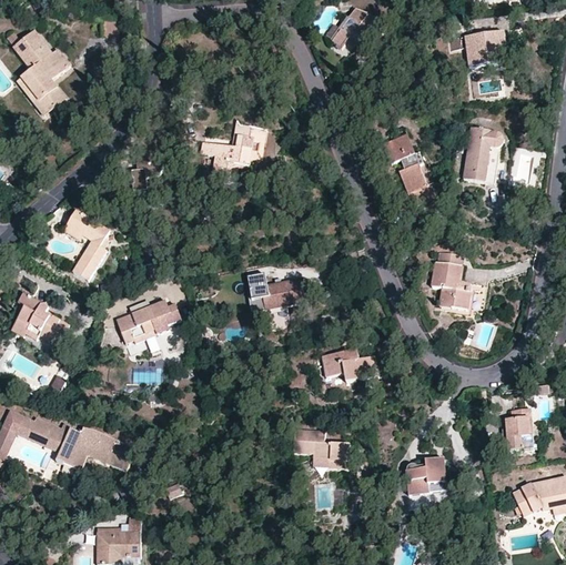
[(373,13),(353,8),(339,27),(331,38),(341,46),(346,38),(366,52),(386,24),(373,13)]
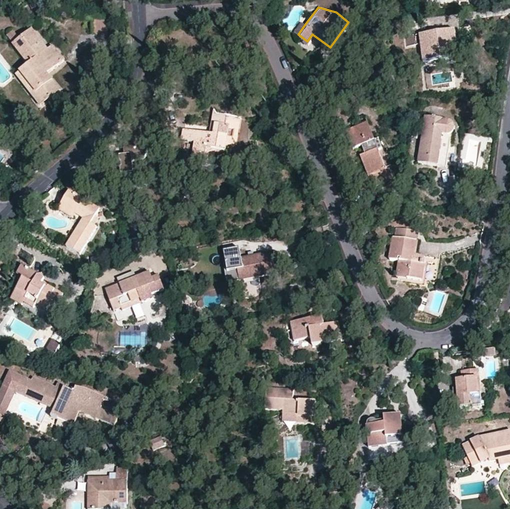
[(107,17),(93,14),(90,26),(105,29),(107,17)]
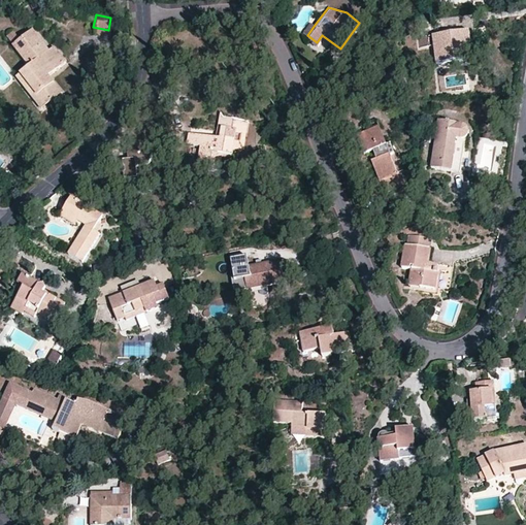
[(301,30),(307,35),(315,25),(308,20),(301,30)]
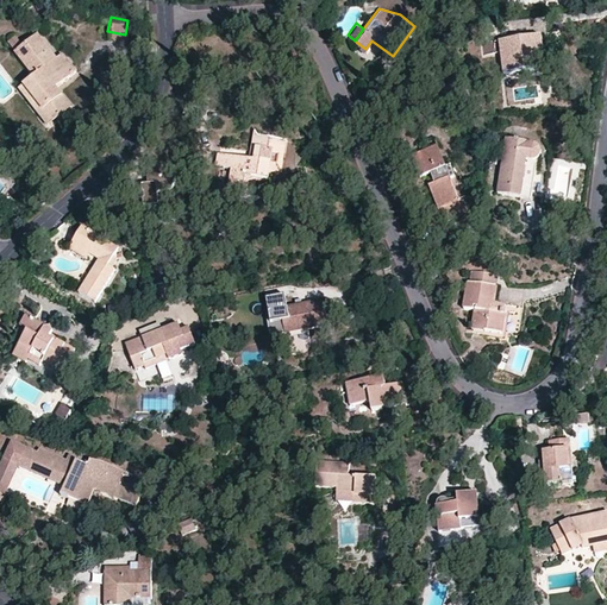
[(6,39),(14,50),(23,43),(13,32),(6,39)]
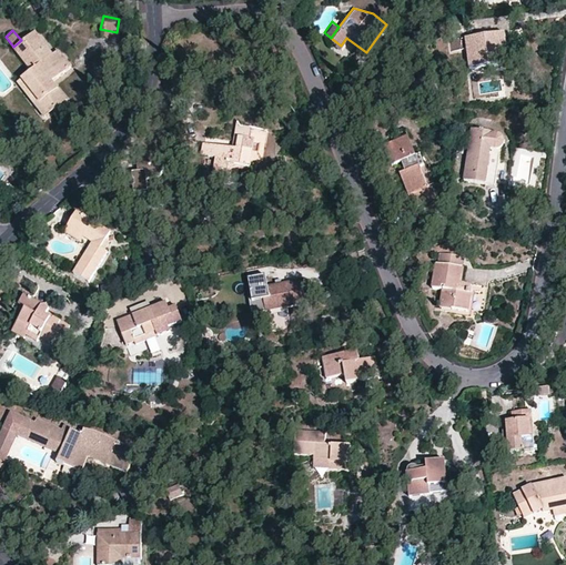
[(34,30),(21,40),(13,47),(30,69),(17,80),(43,114),(66,96),(51,78),(70,63),(58,48),(52,51),(34,30)]
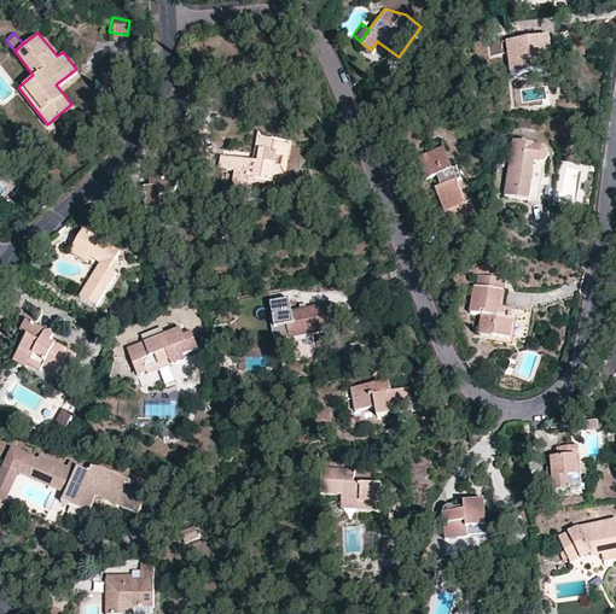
[(548,47),(547,35),(505,40),(510,70),(545,66),(542,48),(548,47)]
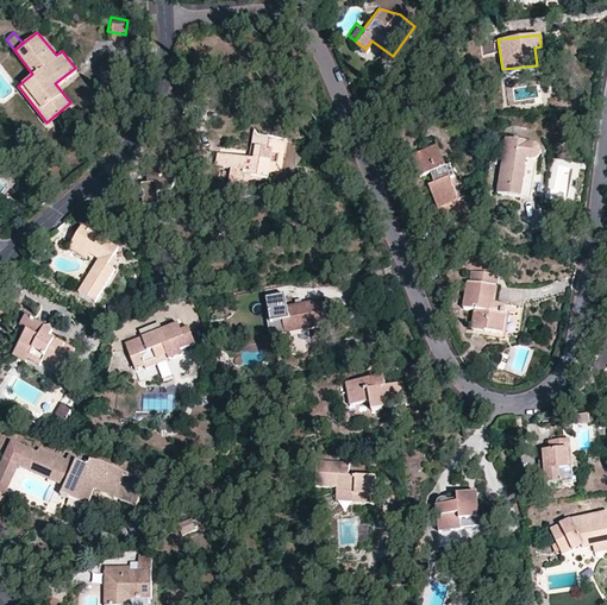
[(275,162),(279,137),(256,133),(252,156),(248,155),(217,150),(214,163),(230,165),(236,166),(232,187),(242,189),(242,193),(252,195),(256,175),(267,176),(268,165),(269,161),(275,162)]
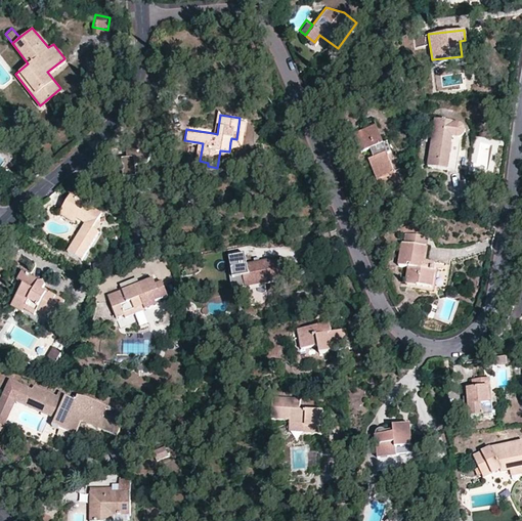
[(460,147),(465,121),(434,117),(426,163),(454,168),(458,147),(460,147)]
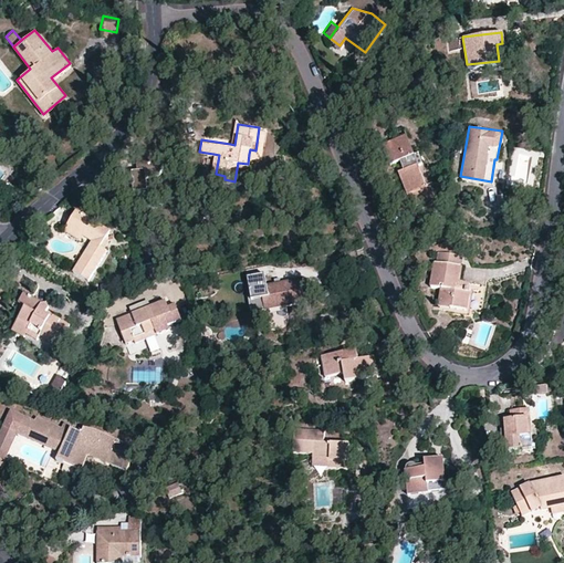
[(265,128),(259,127),(256,150),(250,149),(249,154),(261,156),(265,128)]
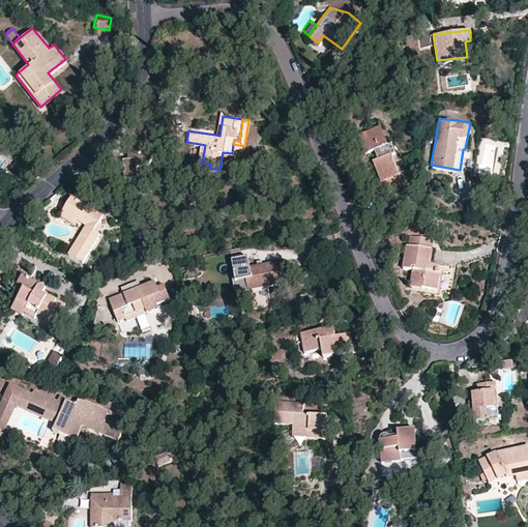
[(378,123),(360,130),(368,151),(373,150),(376,158),(372,160),(379,180),(383,189),(405,180),(398,160),(400,159),(398,154),(394,155),(389,141),(385,143),(378,123)]
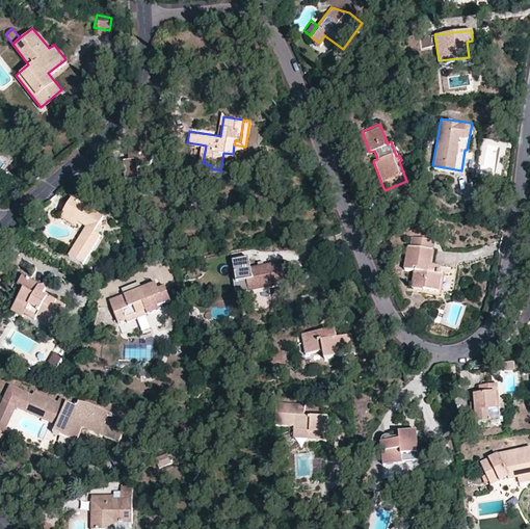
[(365,154),(369,152),(362,131),(356,133),(365,154)]
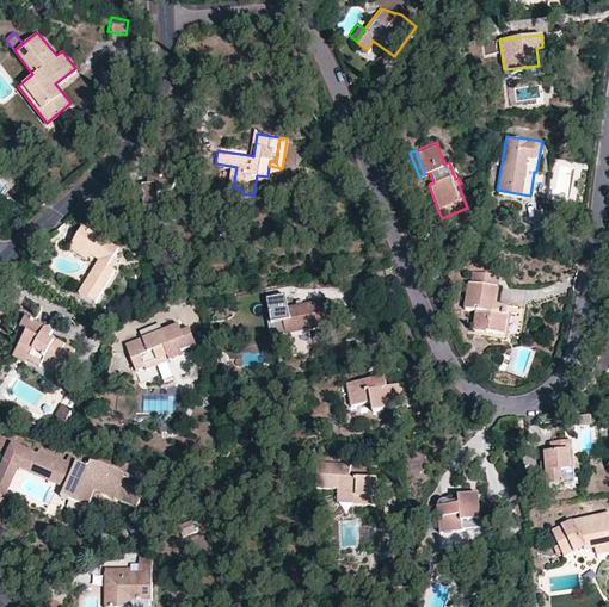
[(112,254),(117,246),(81,223),(71,241),(88,253),(97,258),(78,290),(94,299),(114,267),(111,266),(108,264),(112,254)]
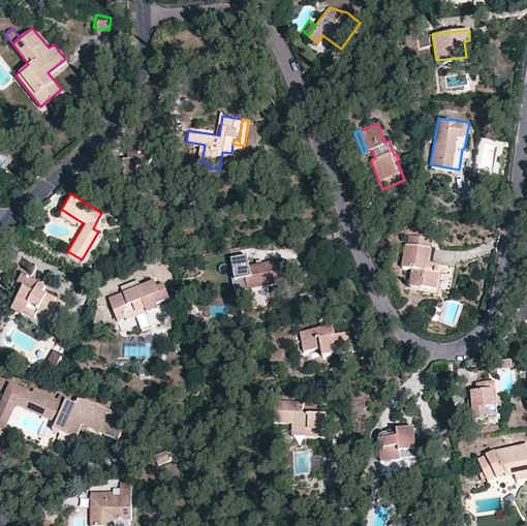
[(73,223),(76,219),(61,209),(58,214),(73,223)]
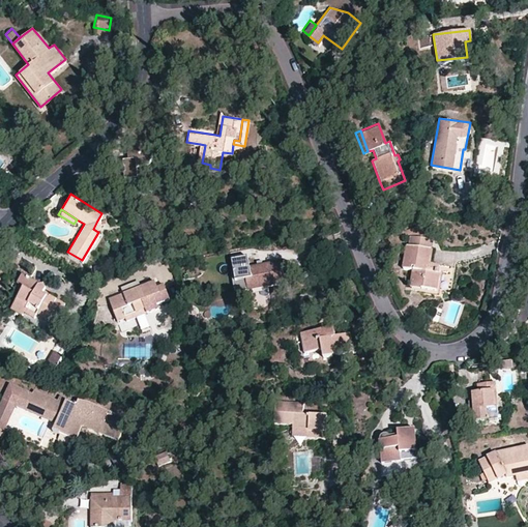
[(428,261),(430,247),(424,246),(427,235),(410,233),(409,244),(405,243),(402,266),(411,267),(409,289),(437,293),(441,264),(428,261)]
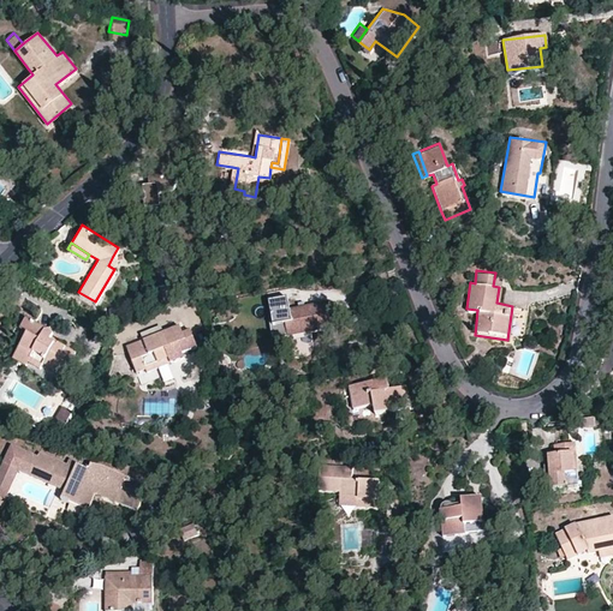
[(329,324),(325,299),(289,305),(285,294),(268,298),(272,322),(284,319),(287,333),(329,324)]
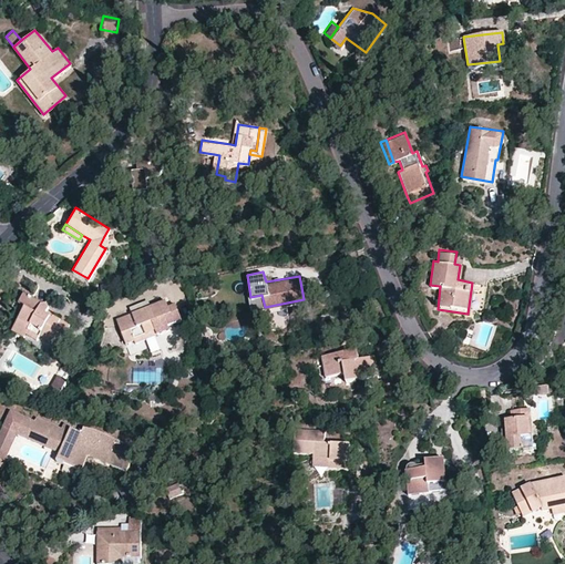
[(17,300),(23,305),(30,294),(23,289),(17,300)]
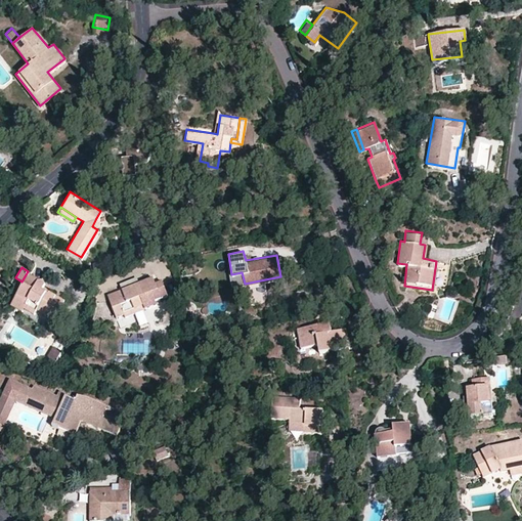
[(62,298),(48,290),(46,293),(41,289),(44,284),(45,281),(28,271),(22,281),(23,281),(15,294),(26,300),(23,306),(33,312),(36,308),(52,317),(62,298)]
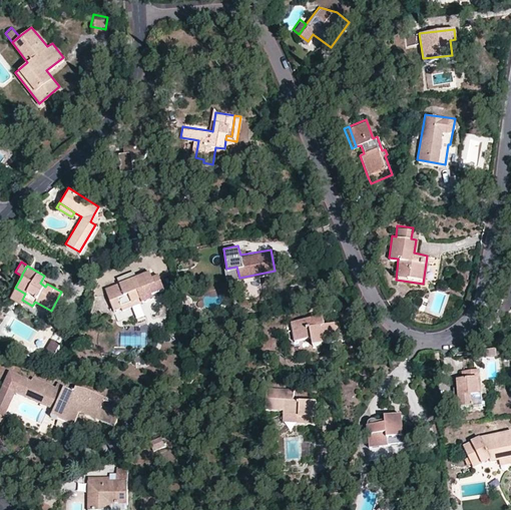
[(147,270),(133,275),(117,281),(103,287),(111,308),(119,305),(120,308),(151,296),(149,292),(162,287),(156,273),(149,276),(147,270)]
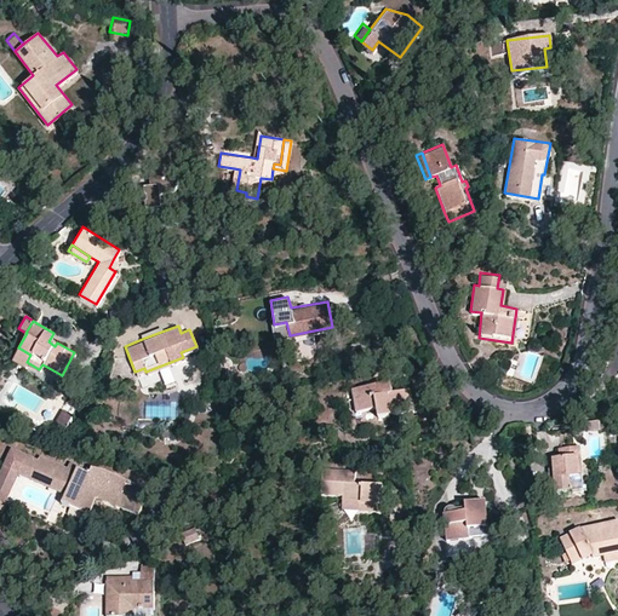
[(139,333),(142,339),(161,332),(159,326),(139,333)]
